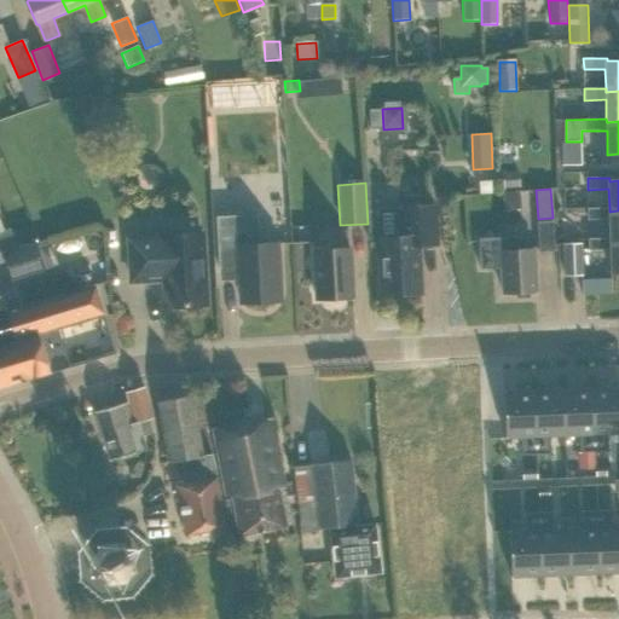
[(381,296),(421,294),(418,246),(437,244),(434,206),(395,208),(395,209),(379,209),(380,238),(379,238),(381,296)]
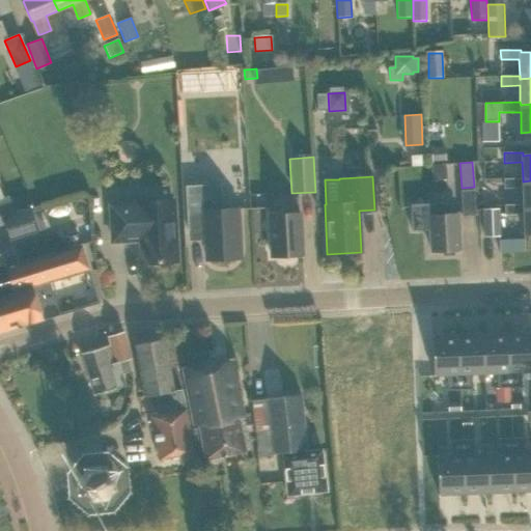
[(523,188),(523,204),(523,207),(530,206),(530,180),(523,182),(523,178),(504,178),(504,189),(523,188)]
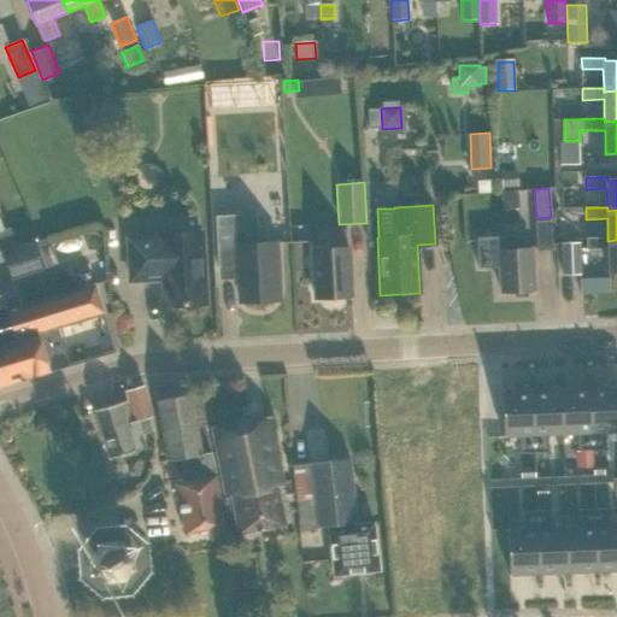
[(278,278),(276,242),(257,244),(256,216),(217,217),(219,272),(239,271),(241,303),(277,300),(276,278),(278,278)]
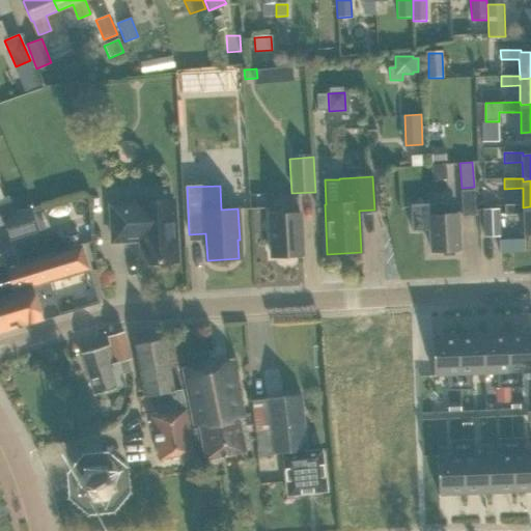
[(476,215),(474,190),(460,191),(463,216),(476,215)]
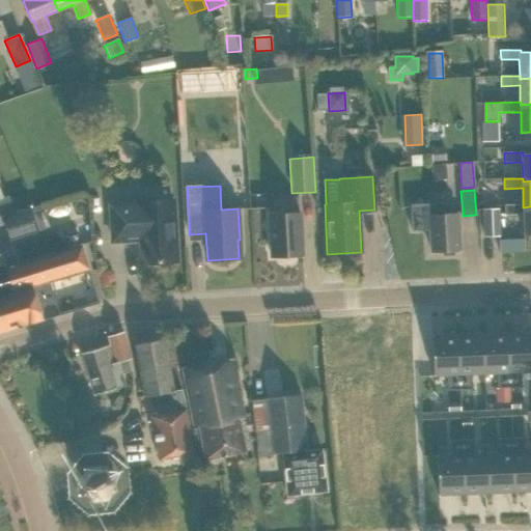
[(141,240),(142,263),(176,261),(173,199),(139,201),(139,203),(111,205),(113,242),(141,240)]
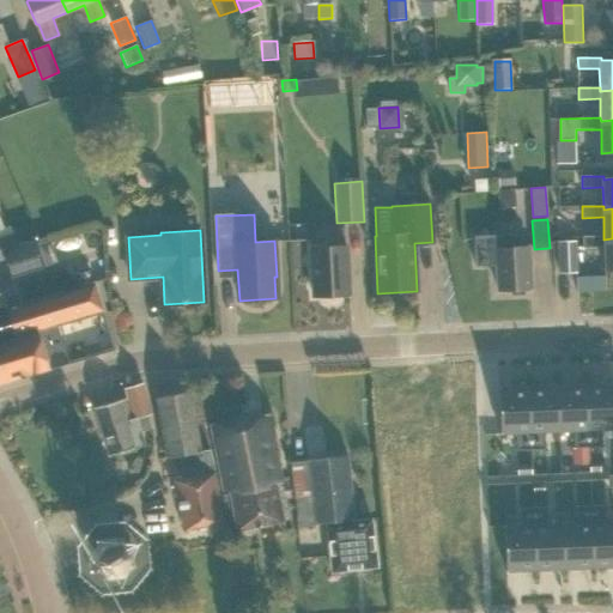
[(612,238),(604,240),(604,236),(583,237),(583,248),(605,247),(605,272),(612,271),(612,238)]
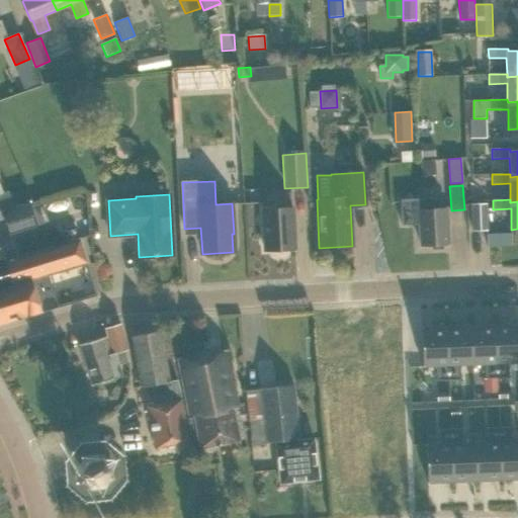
[(471,204),(472,231),(489,231),(488,203),(471,204)]
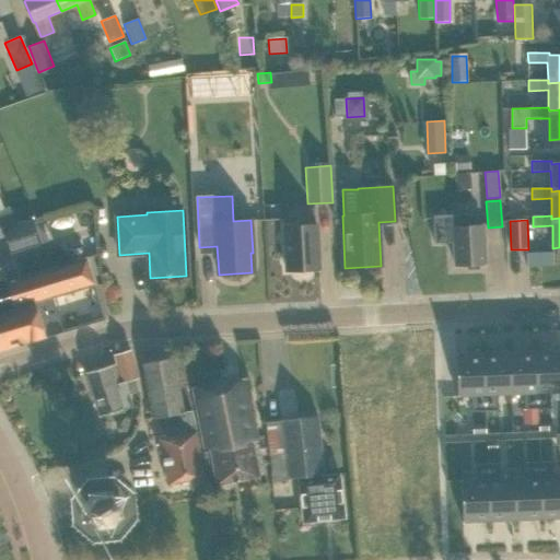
[(15,228),(3,232),(8,246),(20,242),(22,251),(39,245),(38,244),(32,223),(15,228)]
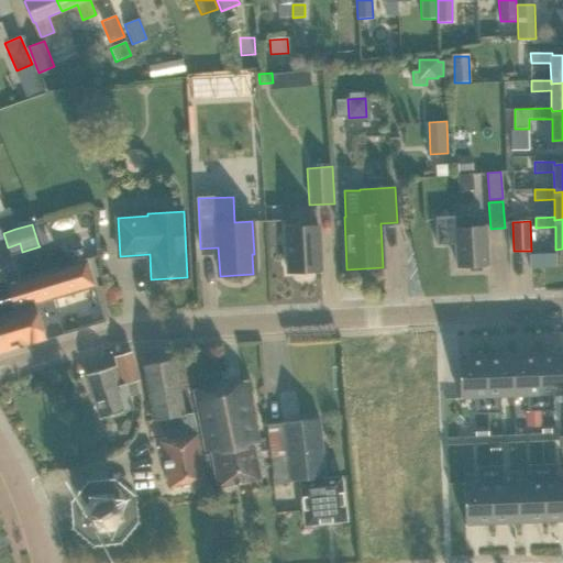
[(285,228),(287,272),(321,271),(318,225),(285,228)]
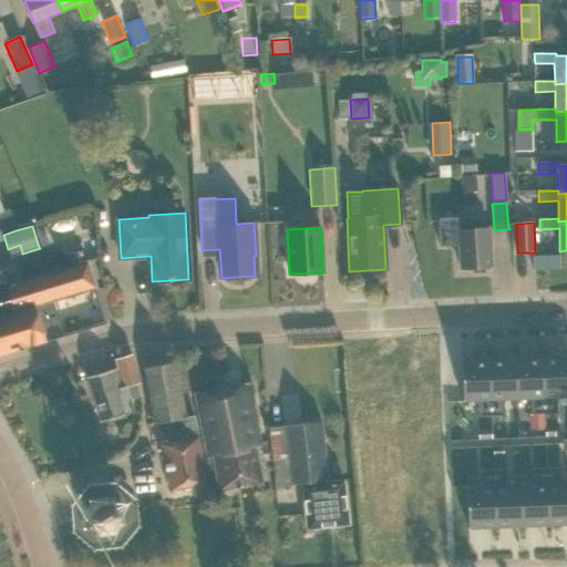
[(459,230),(461,269),(492,267),(490,228),(459,230)]
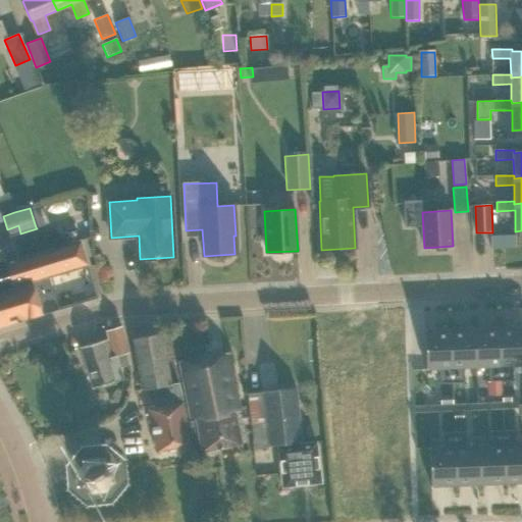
[(0,292),(0,326),(60,309),(59,308),(50,277),(64,272),(87,266),(88,265),(80,241),(57,248),(9,262),(12,272),(16,286),(0,292)]
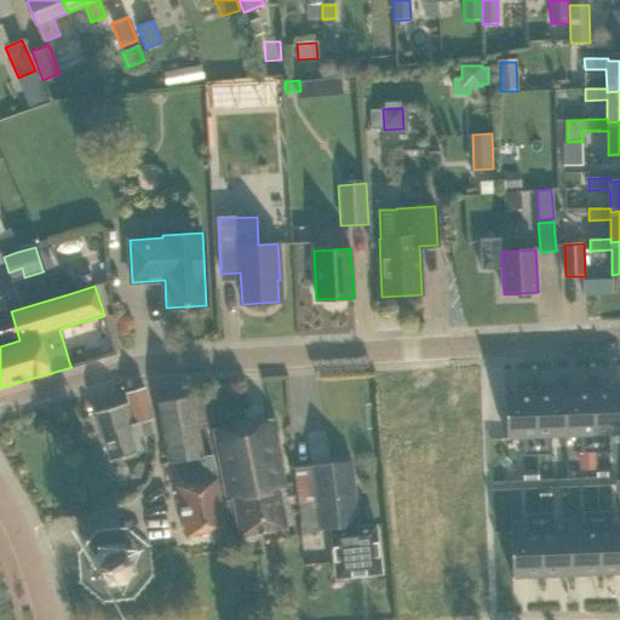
[(0,292),(0,346),(19,340),(15,323),(11,311),(6,314),(0,292)]
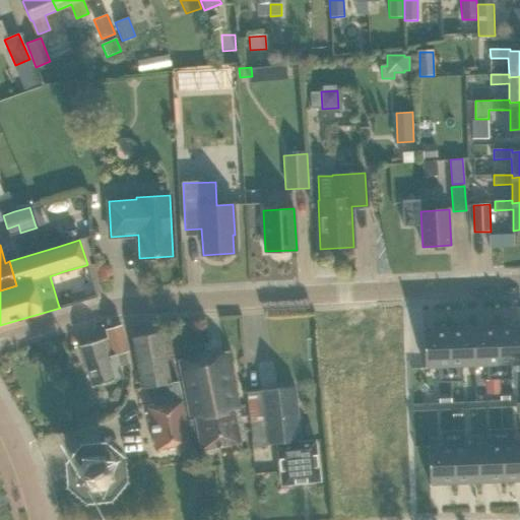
[(79,345),(92,387),(123,379),(119,366),(128,364),(125,352),(129,351),(122,325),(106,330),(108,337),(79,345)]
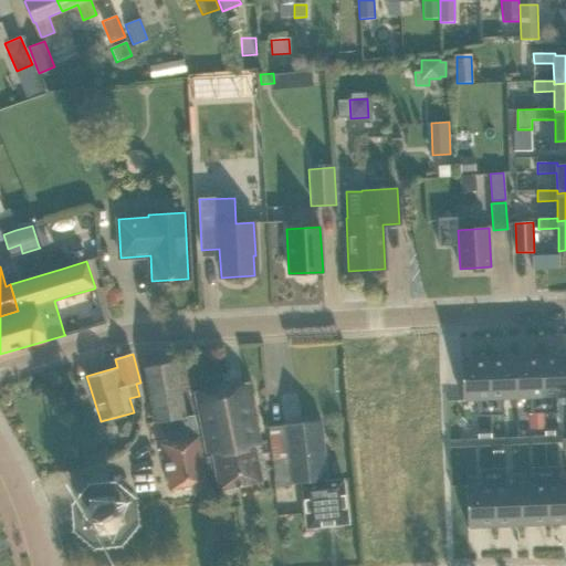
[(565,362),(565,354),(538,356),(542,413),(554,412),(554,397),(565,396),(565,362)]
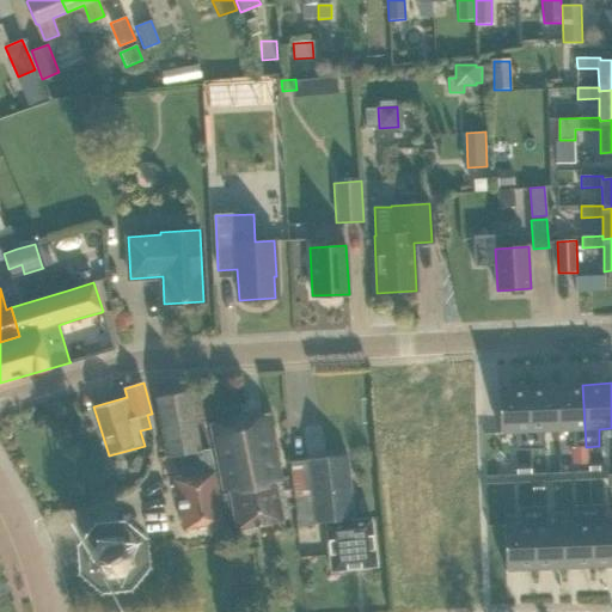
[(582,385),(554,386),(556,432),(570,430),(571,448),(586,447),(582,385)]
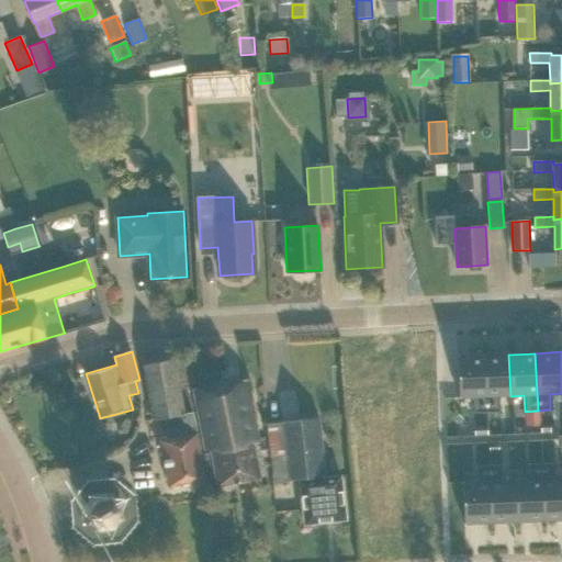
[(508,355),(482,356),(485,414),(497,413),(497,397),(510,396),(508,355)]
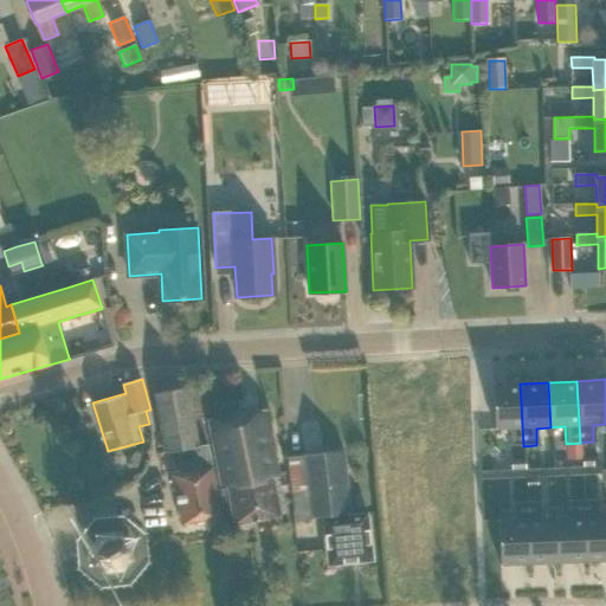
[(520,384),(490,386),(492,431),(508,430),(509,446),(523,446),(520,384)]
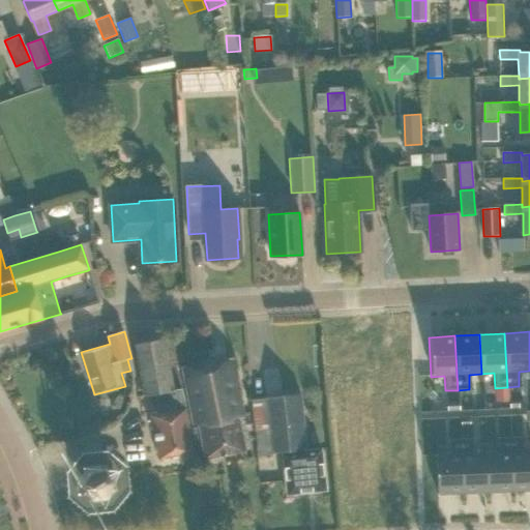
[(164,339),(134,344),(145,396),(155,394),(175,390),(164,339)]
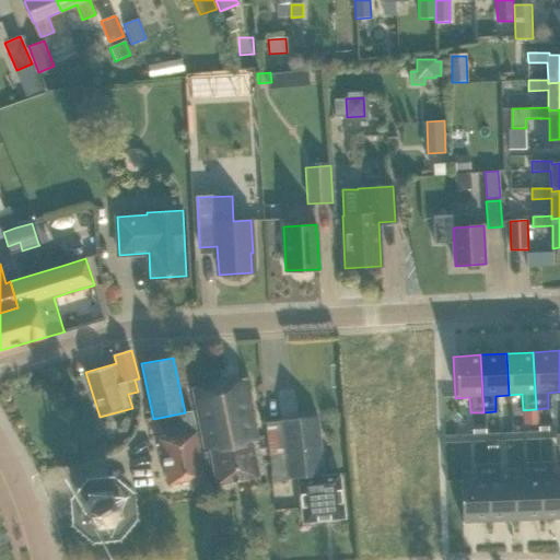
[(362,381),(407,380),(407,359),(362,361),(362,381)]
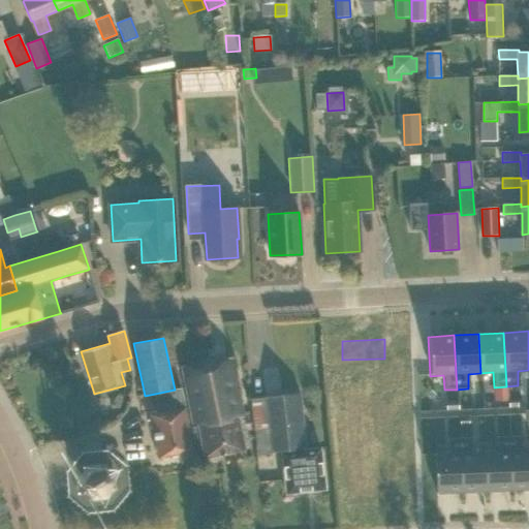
[(182,367),(193,427),(198,426),(203,450),(205,458),(245,450),(239,418),(244,417),(231,358),(182,367)]
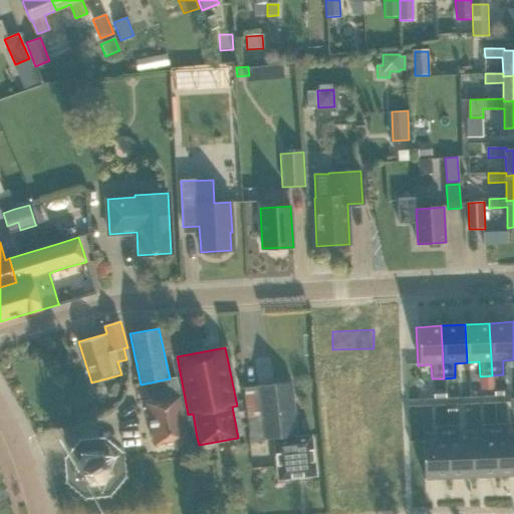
[(193,414),(188,415),(184,416),(177,377),(170,378),(151,382),(155,402),(147,403),(155,445),(188,439),(197,438),(193,414)]
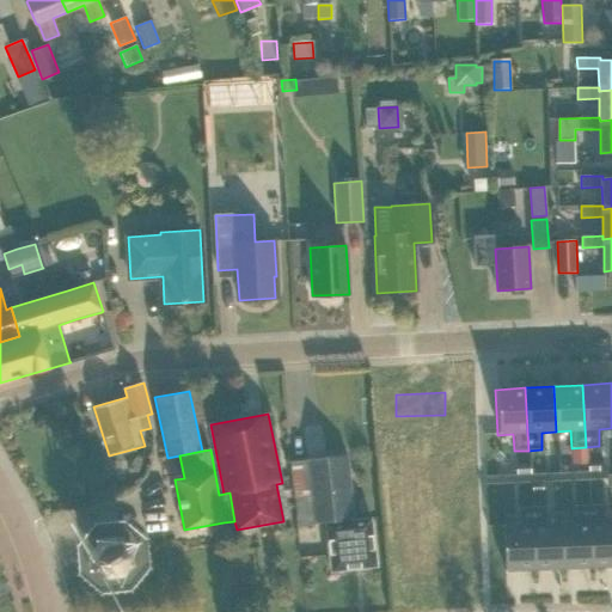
[(377,565),(371,518),(355,519),(348,456),(307,459),(314,524),(326,522),(331,571),(377,565)]
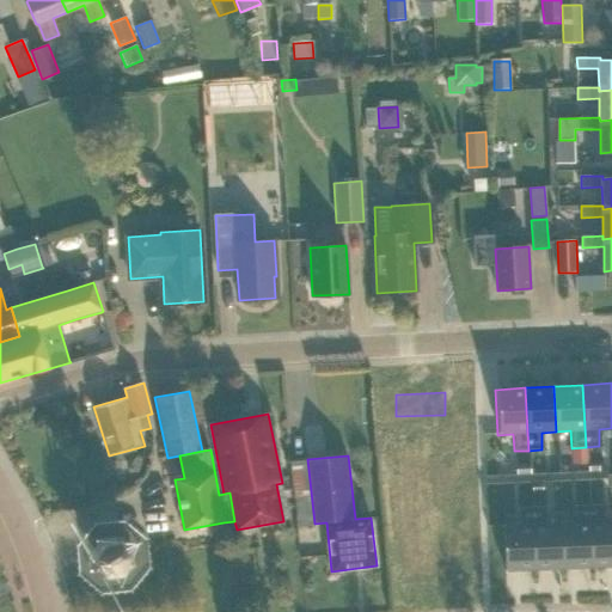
[(603,503),(588,505),(592,567),(611,565),(611,520),(604,521),(603,503)]
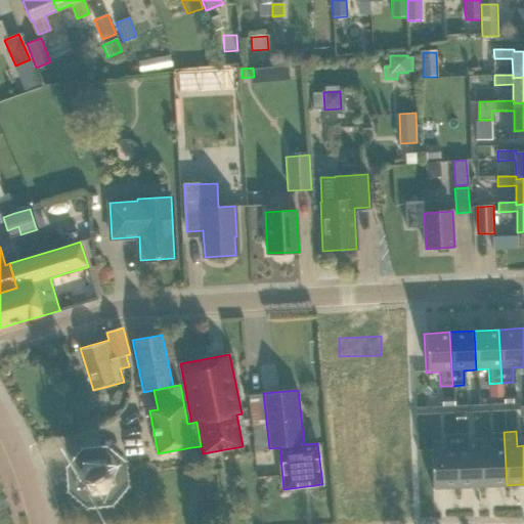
[(492,447),(480,448),(482,487),(499,486),(507,485),(504,432),(492,433),(492,447)]
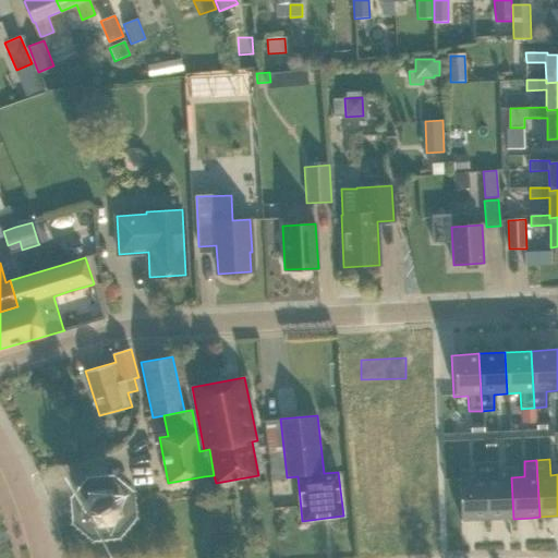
[(497,462),(484,463),(487,520),(513,519),(511,477),(498,477),(497,462)]
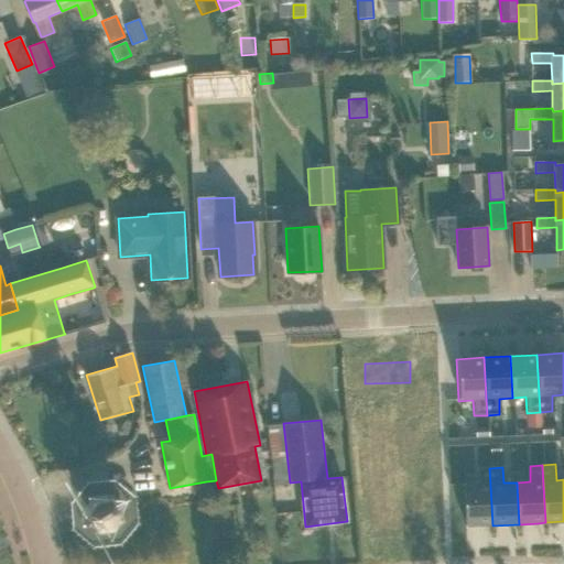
[(478,485),(463,485),(465,527),(492,525),(489,468),(477,468),(478,485)]
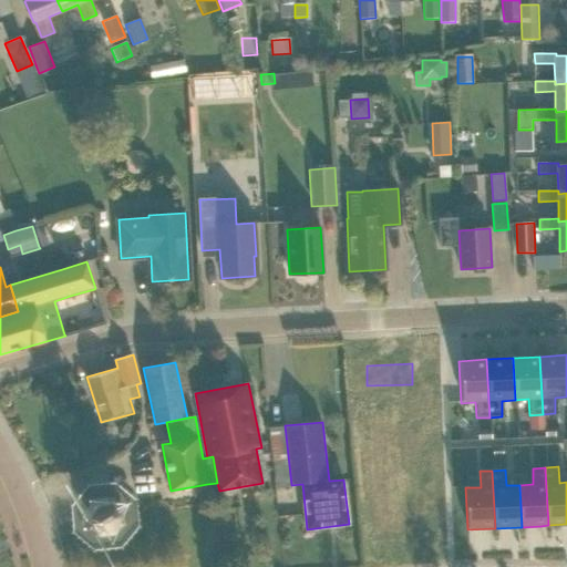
[(123,504),(111,494),(94,495),(83,507),(84,525),(98,535),(114,534),(125,522),(123,504)]
